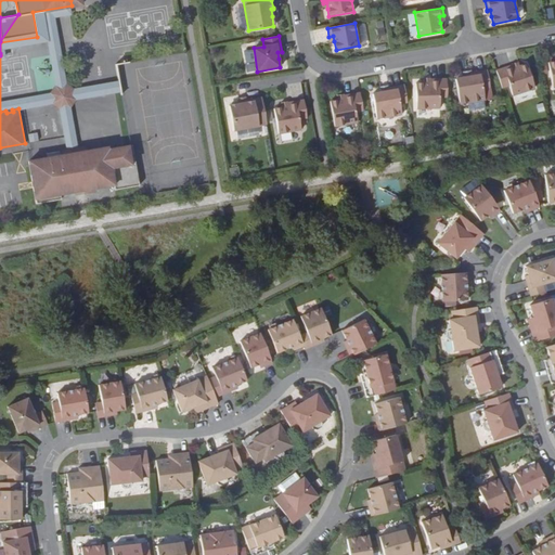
[(519,66),(514,68),(513,65),(512,65),(497,71),(502,88),(510,86),(513,95),(534,88),(527,64),(519,66)]
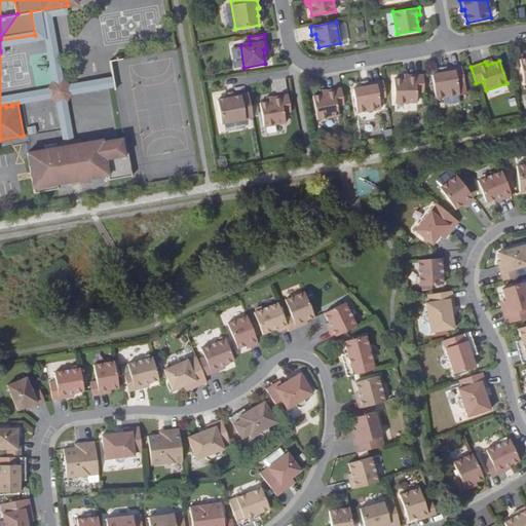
[(464,83),(461,66),(446,69),(446,72),(440,73),(431,75),(436,99),(459,95),(457,84),(464,83)]
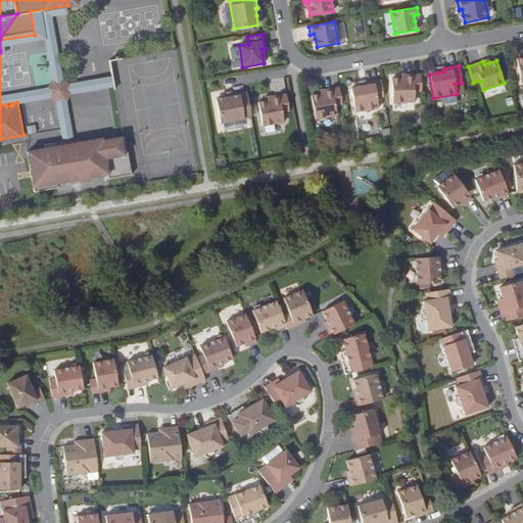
[(405,75),(405,78),(399,78),(392,79),(392,102),(415,101),(414,92),(422,92),(421,75),(406,75),(405,75)]
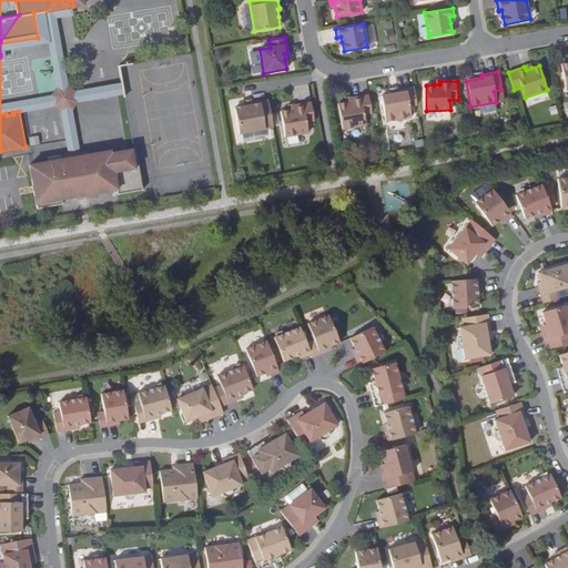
[(417,105),(414,87),(397,90),(396,90),(397,93),(391,94),(382,95),(386,122),(412,118),(409,107),(417,105)]
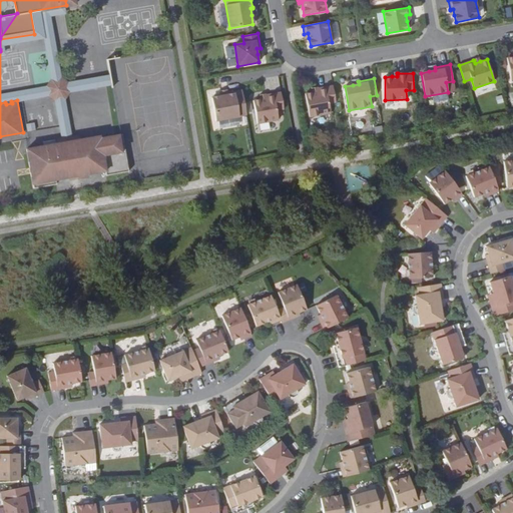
[(336,103),(333,85),(318,88),(318,91),(313,92),(306,93),(310,117),(331,113),(329,104),(336,103)]
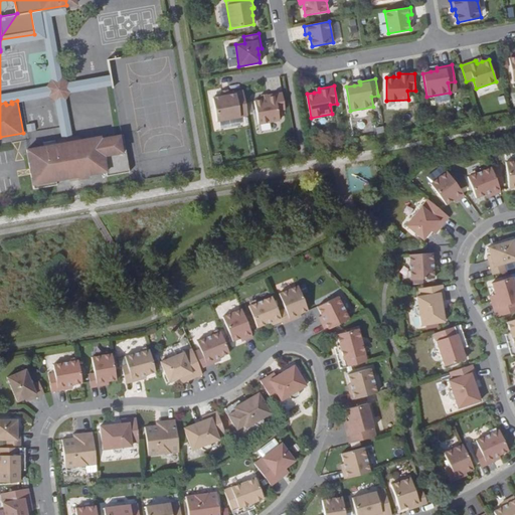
[(228,93),(228,95),(221,97),(212,98),(217,122),(247,116),(242,91),(228,93)]
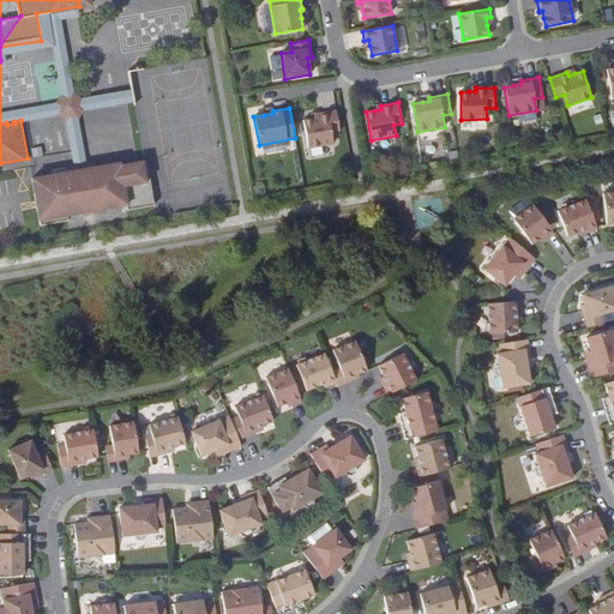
[(341,131),(336,110),(318,113),(318,114),(318,118),(312,119),(304,120),(308,148),(333,144),(331,132),(341,131)]
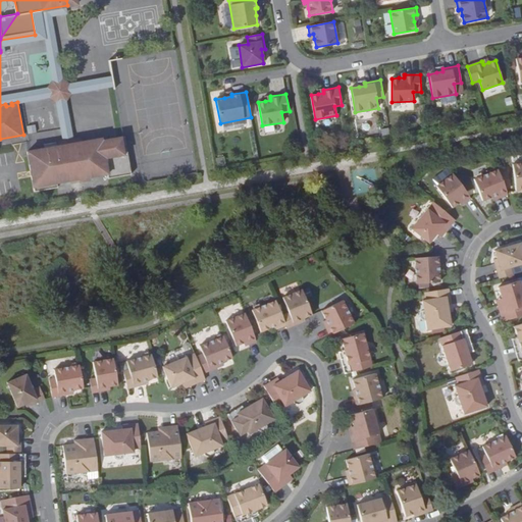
[(109,178),(132,174),(129,158),(126,158),(125,154),(128,154),(125,137),(102,140),(102,138),(83,142),(82,138),(71,140),(72,142),(66,143),(65,141),(50,144),(51,147),(31,151),(35,170),(37,170),(38,174),(35,174),(38,191),(46,190),(45,185),(70,180),(70,177),(80,176),(81,181),(90,179),(89,177),(108,173),(109,178)]
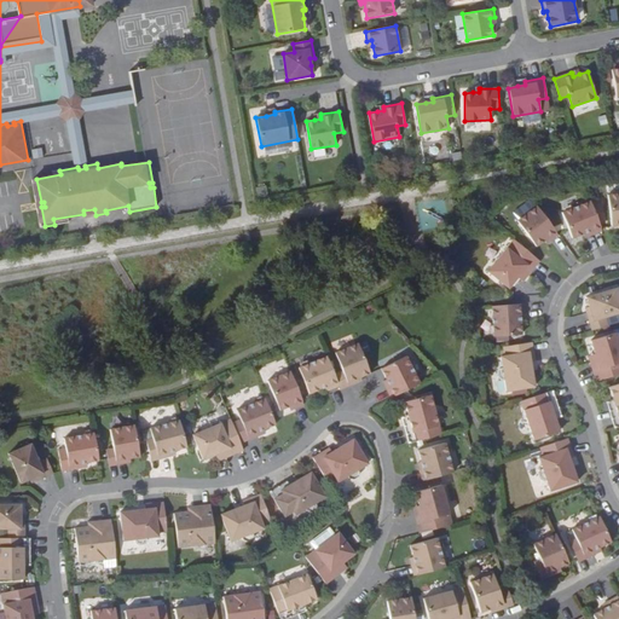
[(618,194),(607,195),(611,226),(618,225),(618,194)]
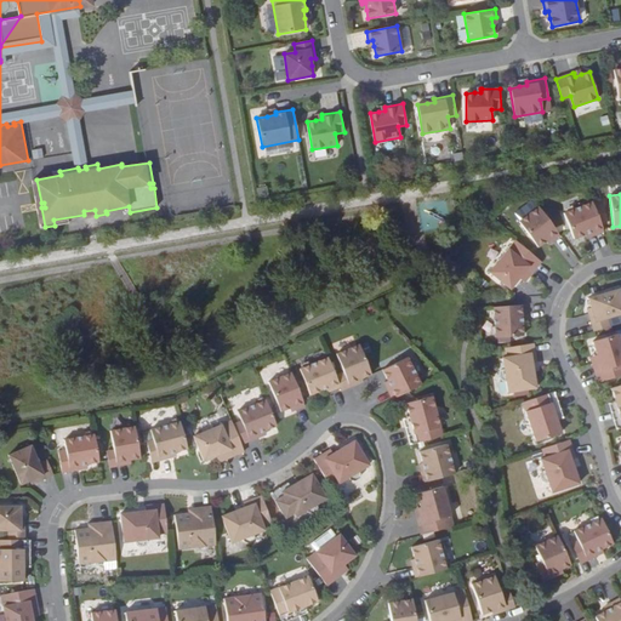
[(594,235),(603,232),(591,201),(563,214),(574,239),(585,234),(592,232),(594,235)]
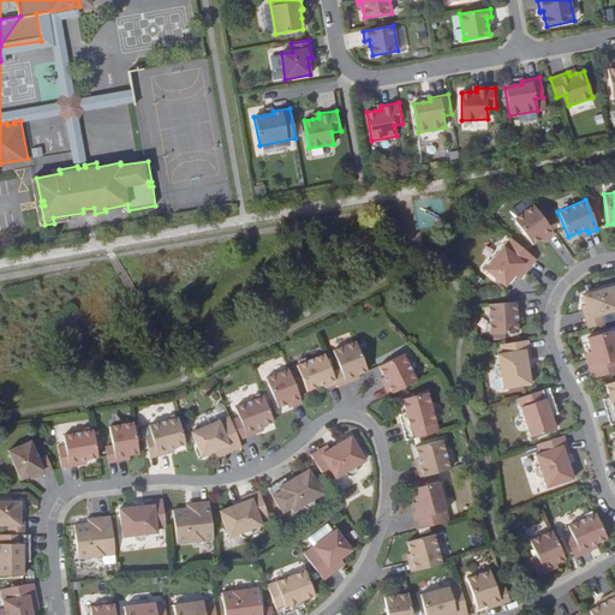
[(554,233),(533,204),(513,220),(532,245),(539,239),(544,237),(547,239),(554,233)]
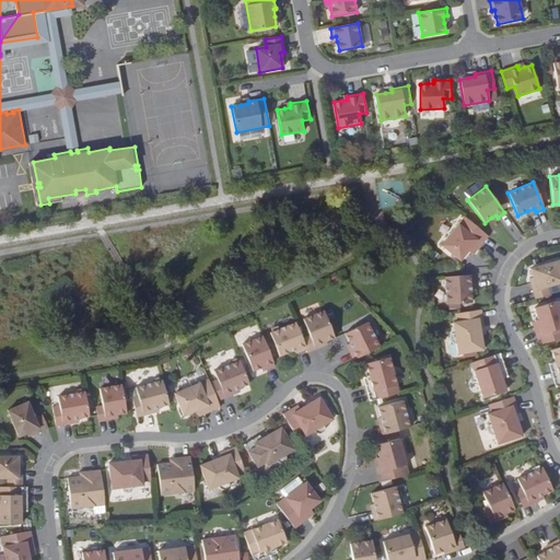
[(477,248),(488,236),(464,217),(441,245),(459,260),(468,251),(473,245),(477,248)]
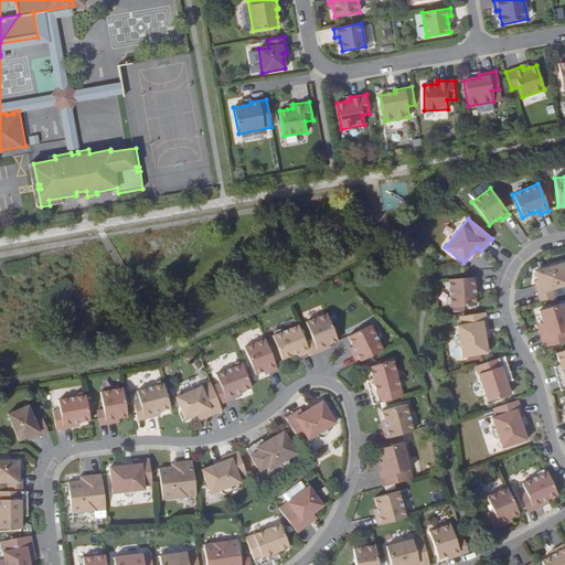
[(477,247),(472,253),(477,257),(481,251),(477,247)]
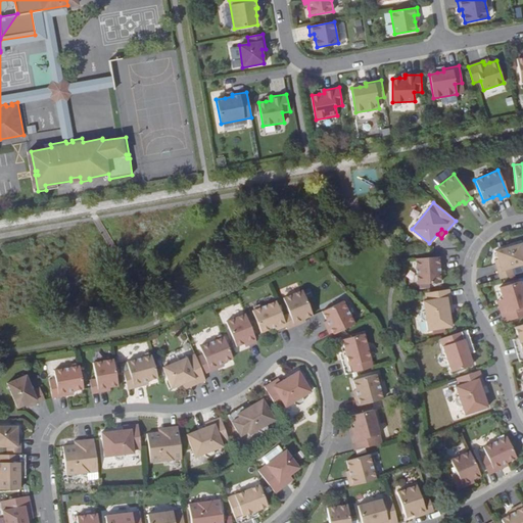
[(511,268),(522,264),(522,250),(521,243),(494,251),(497,259),(498,263),(495,264),(497,272),(511,268)]
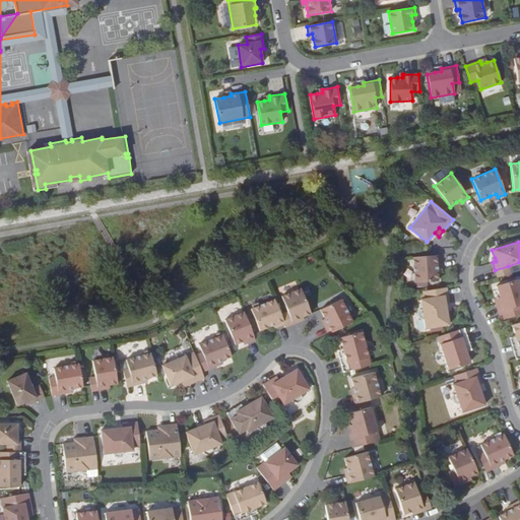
[(440,264),(440,255),(412,257),(414,282),(438,281),(437,270),(437,264),(440,264)]
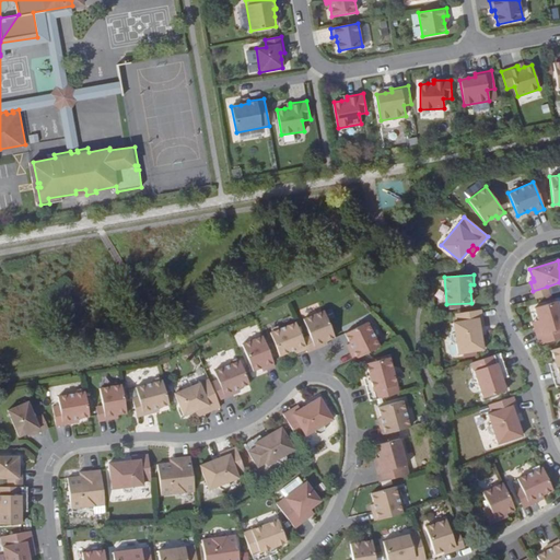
[(547,287),(533,291),(535,299),(549,295),(547,287)]
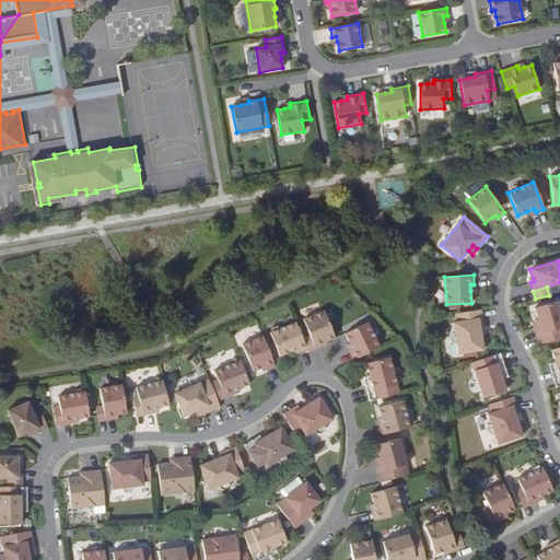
[(535,329),(539,345),(559,338),(559,307),(558,301),(535,308),(538,321),(540,328),(535,329)]
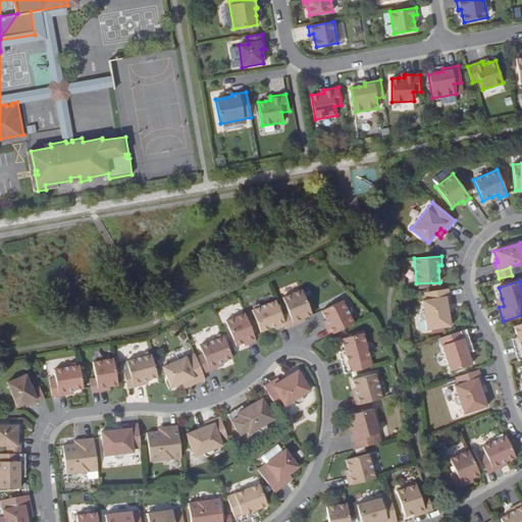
[(451,305),(448,289),(424,293),(425,300),(422,301),(423,310),(421,311),(419,313),(419,318),(422,320),(425,320),(426,329),(451,326),(447,305),(451,305)]
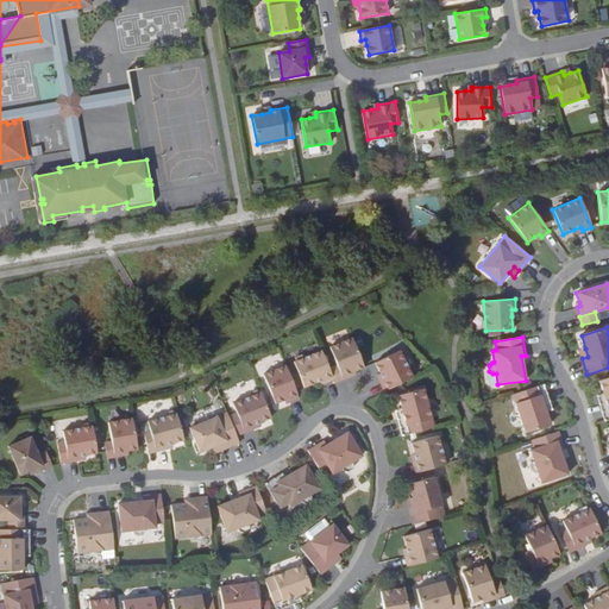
[(352,338),(330,347),(337,365),(343,381),(351,376),(350,372),(355,371),(364,368),(352,338)]
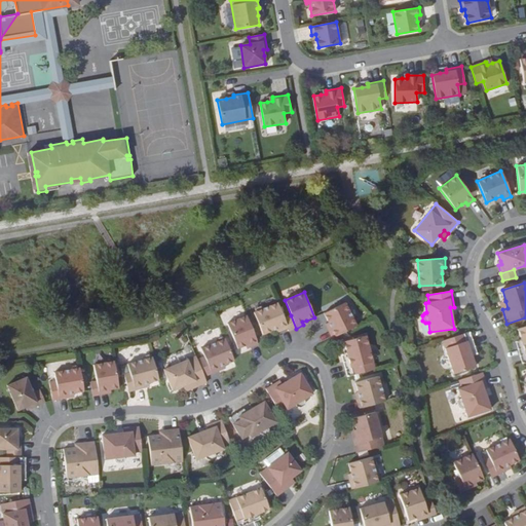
[(277,303),(254,312),(262,335),(272,331),(278,328),(279,331),(288,328),(284,318),(277,303)]
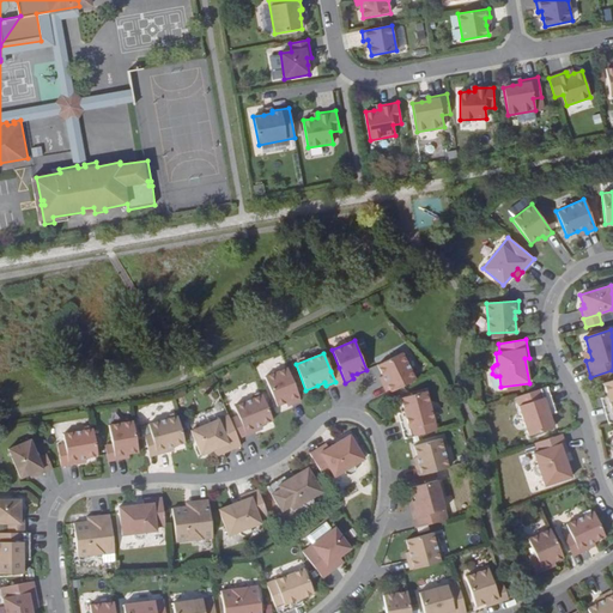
[(402,353),(377,365),(382,375),(382,376),(386,383),(383,386),(387,394),(416,380),(402,353)]
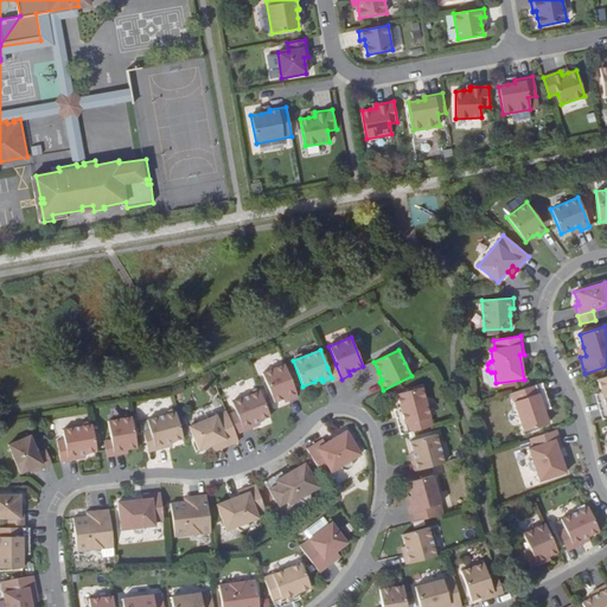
[(288,401),(298,397),(285,364),(261,374),(274,402),(282,398),(287,397),(288,401)]
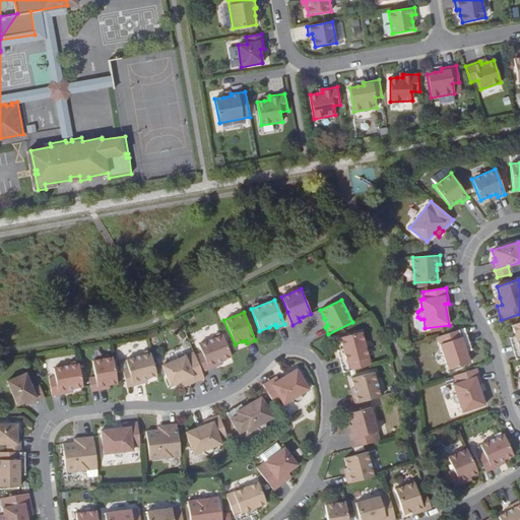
[(287,312),(280,315),(284,324),(285,327),(293,325),(287,312)]
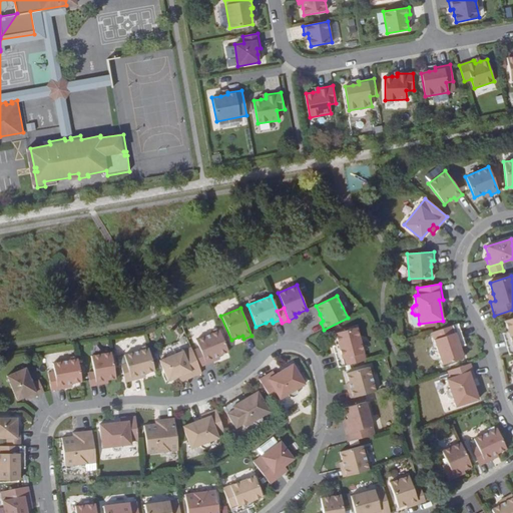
[(462,338),(458,324),(431,333),(442,365),(463,358),(460,347),(457,340),(462,338)]
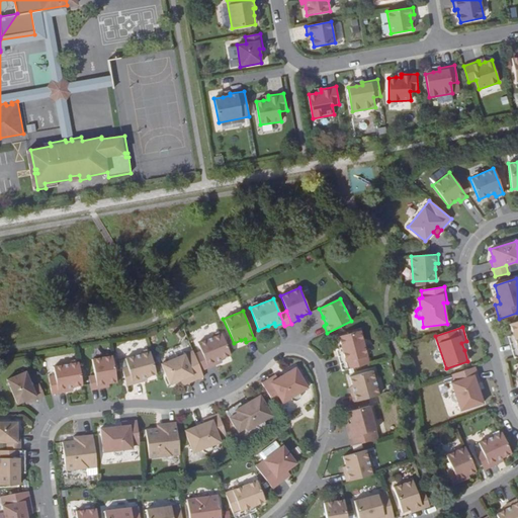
[(360,331),(338,337),(341,348),(343,355),(338,356),(342,371),(369,364),(360,331)]
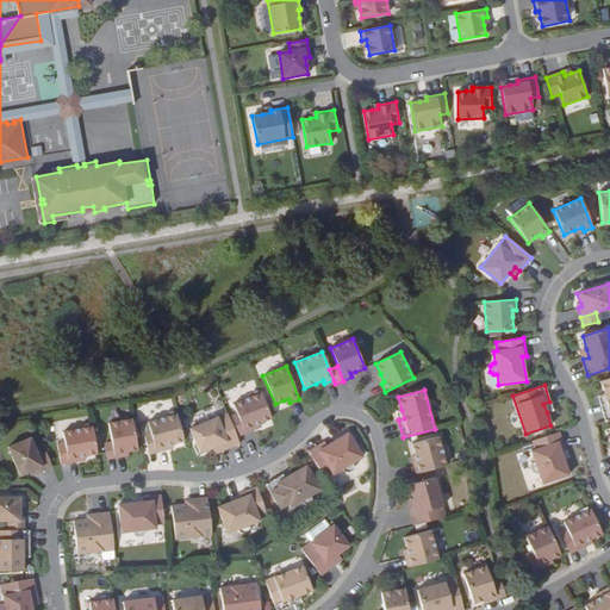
[(261,393),(232,404),(237,414),(246,434),(254,430),(253,425),(260,423),(271,418),(261,393)]
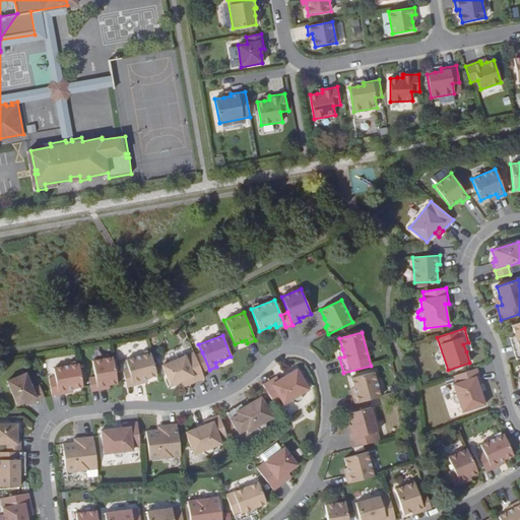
[(195,355),(193,352),(161,366),(170,386),(181,382),(188,379),(190,384),(204,379),(201,373),(195,355)]
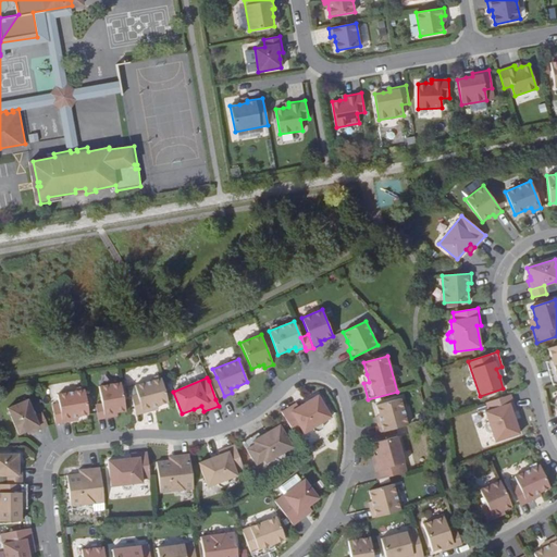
[(217,378),(209,381),(215,399),(224,396),(217,378)]
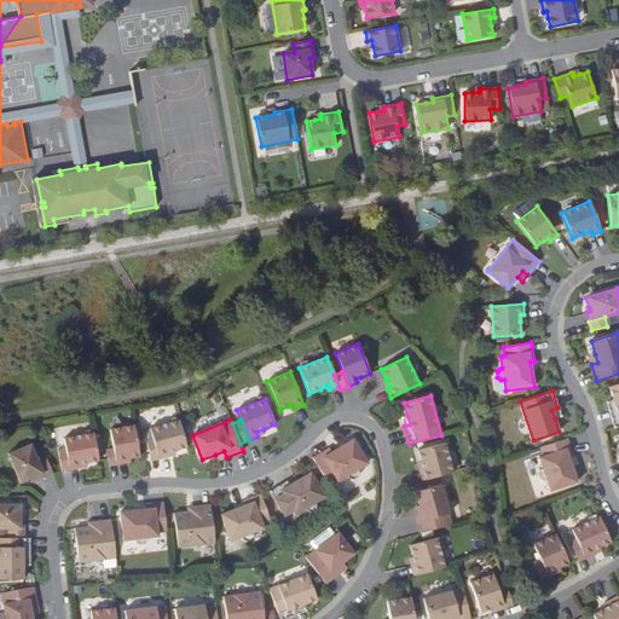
[(179,421),(150,428),(152,439),(158,460),(168,457),(167,452),(174,451),(186,447),(179,421)]
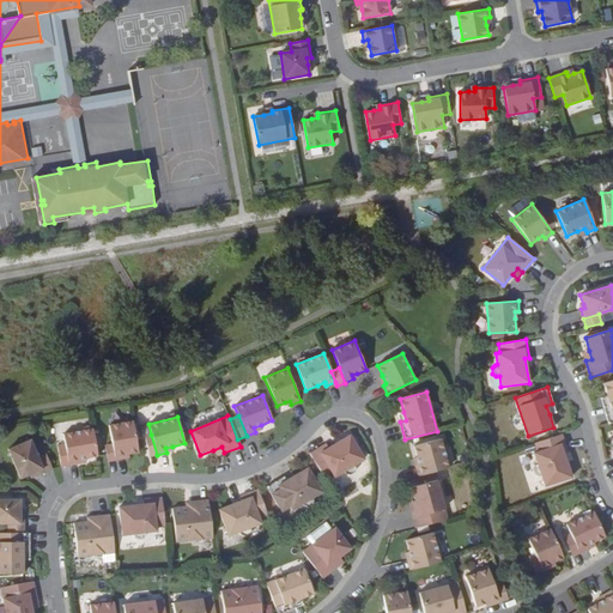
[(138,451),(133,422),(109,426),(113,444),(115,460),(125,459),(123,454),(128,454),(138,451)]
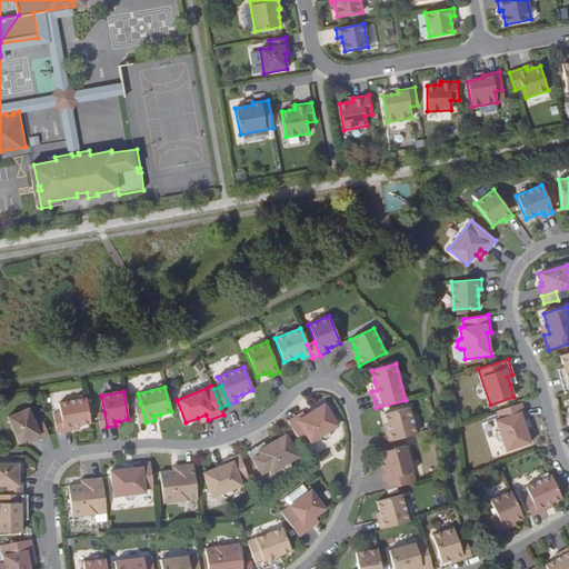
[(86,398),(59,402),(63,431),(72,430),(72,427),(79,425),(90,423),(86,398)]
